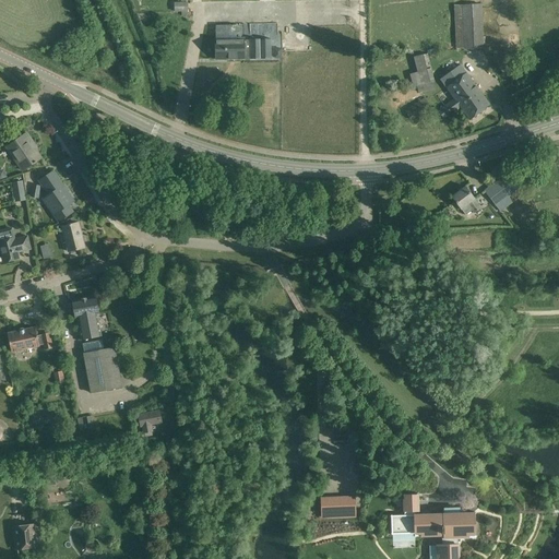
[(175,2),(175,11),(188,11),(188,1),(175,2)]
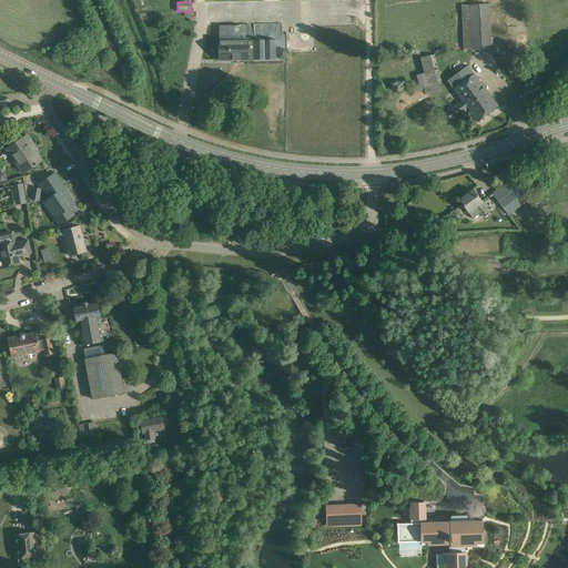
[(462,6),(464,51),(492,49),(489,4),(462,6)]
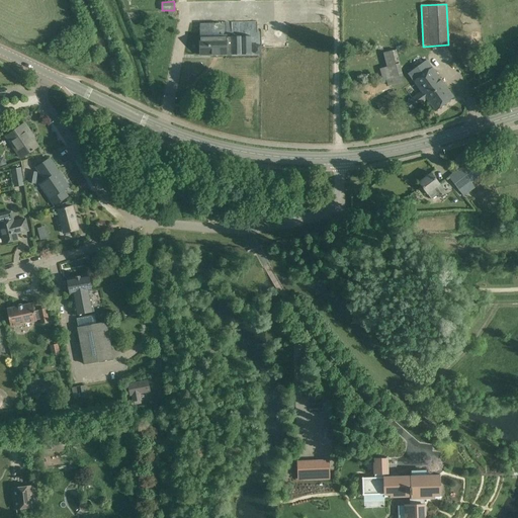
[(199,37),(200,55),(210,55),(210,53),(227,52),(227,55),(232,55),(251,55),(251,36),(231,36),(231,37),(227,37),(227,36),(199,37)]
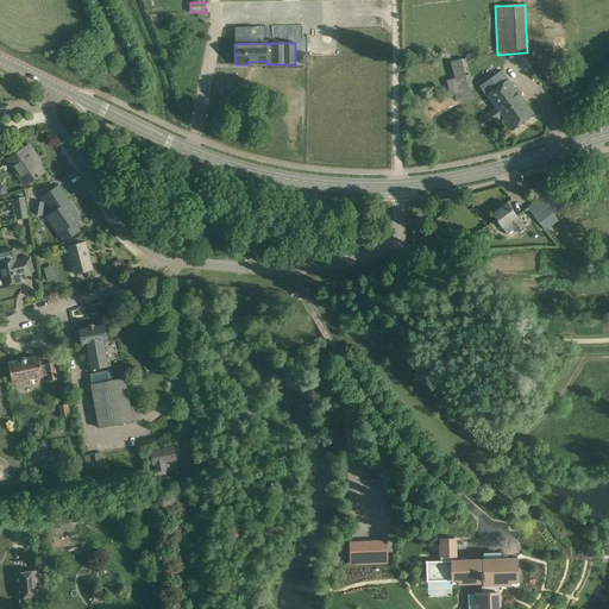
[(446,81),(450,95),(454,95),(457,102),(473,96),(464,60),(453,62),(457,79),(446,81)]
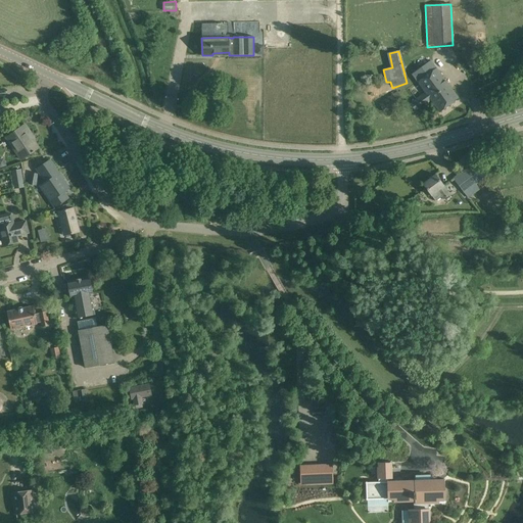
[(477,68),(474,60),(467,63),(471,72),(477,68)]
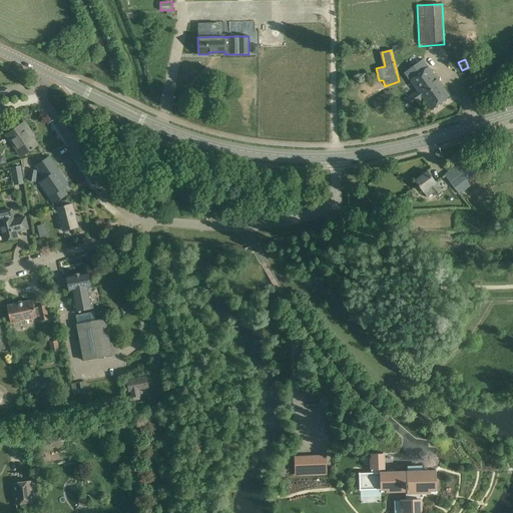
[(403,74),(417,91),(402,102),(408,111),(423,100),(431,110),(450,96),(422,60),(403,74)]
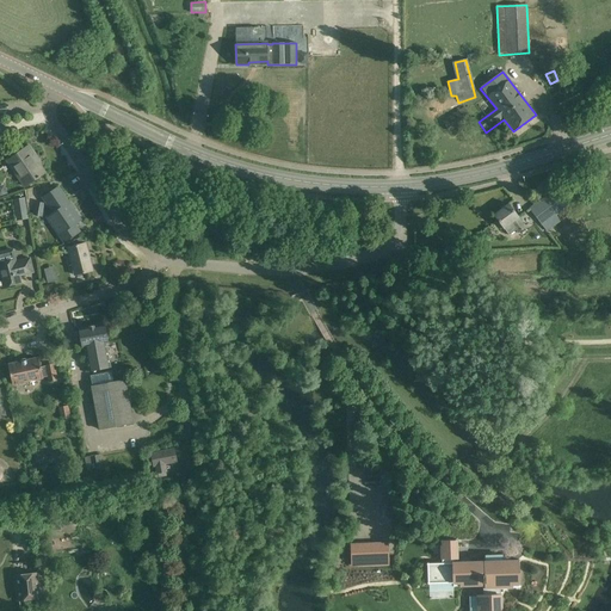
[(468,113),(464,107),(442,121),(449,133),(466,122),(462,117),(468,113)]
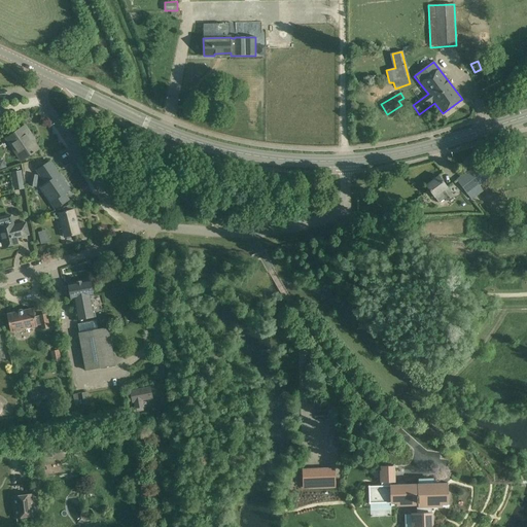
[(6,139),(21,162),(39,149),(32,138),(33,137),(25,126),(6,139)]
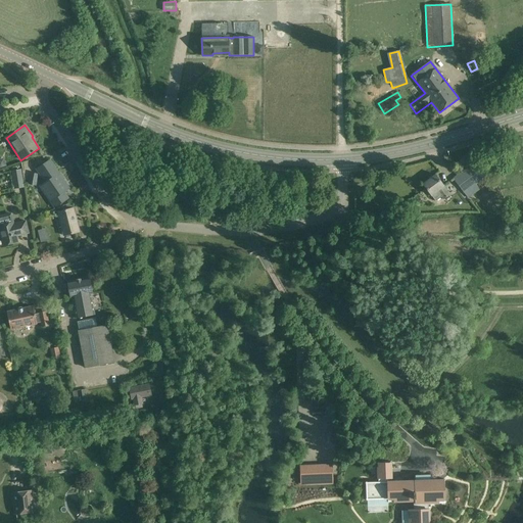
[(479,189),(476,185),(492,173),(481,157),(453,179),(468,198),(479,189)]
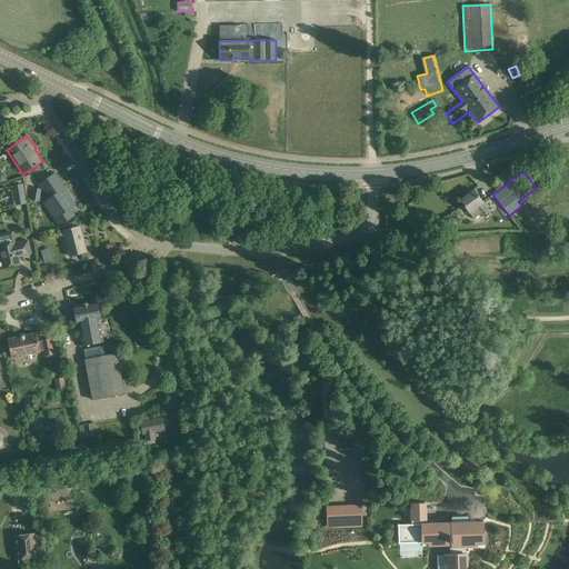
[(68,195),(69,195),(62,186),(61,187),(59,182),(46,191),(61,215),(75,206),(68,195)]
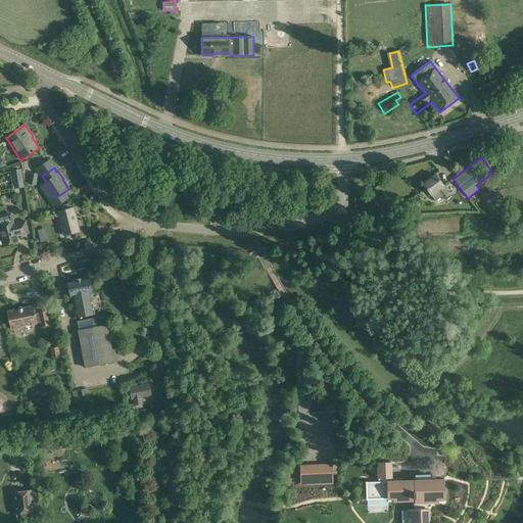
[(14,184),(24,183),(21,170),(12,172),(14,184)]
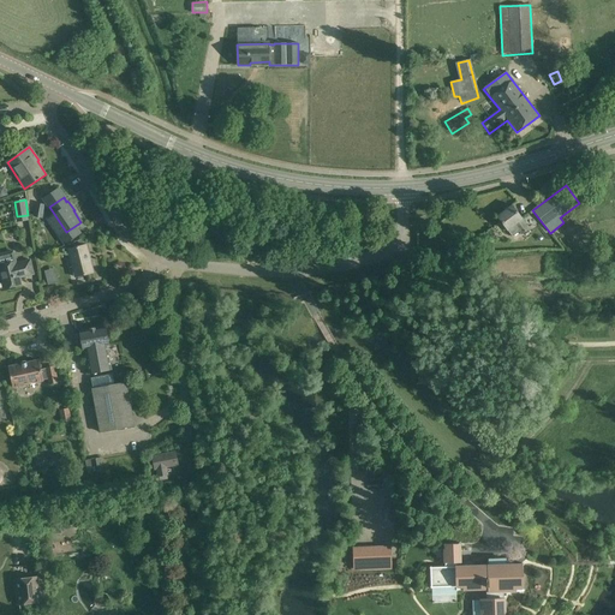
[(34,216),(42,219),(45,204),(36,203),(34,216)]
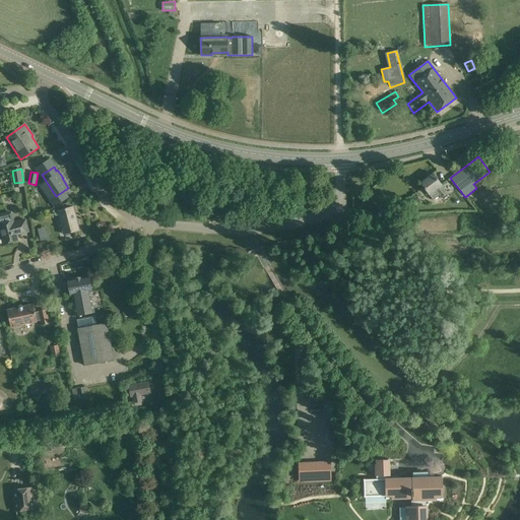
[(433,174),(420,183),(433,199),(439,194),(441,198),(447,193),(441,186),(442,185),(433,174)]
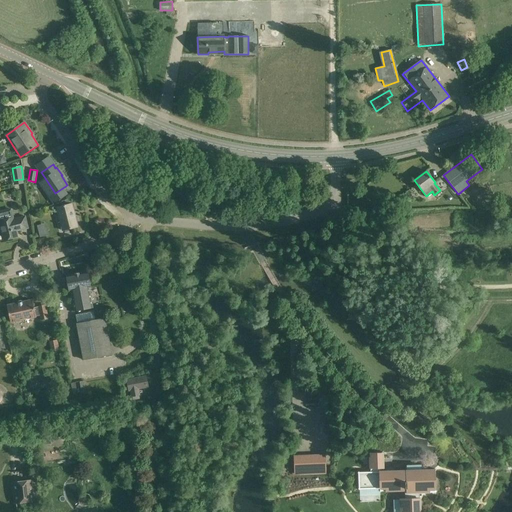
[(77,227),(72,204),(57,208),(63,231),(77,227)]
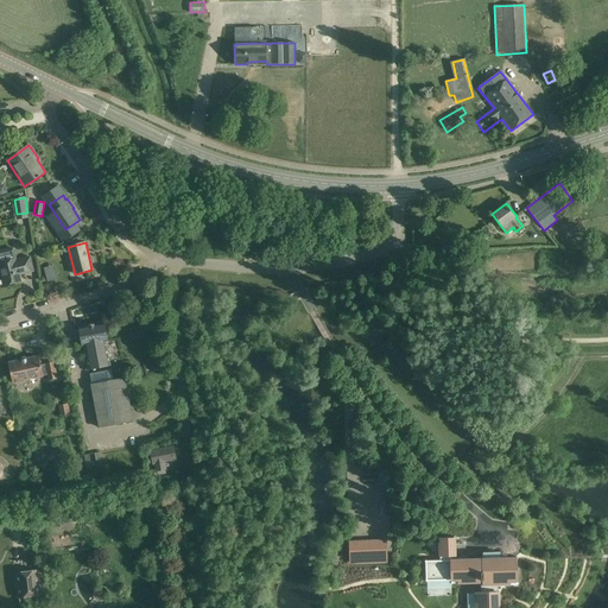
[(6,261),(0,263),(0,266),(5,285),(21,282),(19,274),(33,271),(30,258),(16,260),(13,248),(4,251),(6,261)]
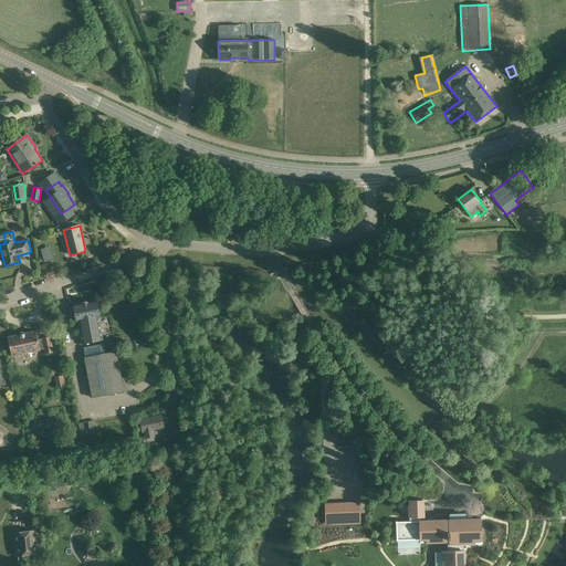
[(50,247),(39,249),(42,262),(53,260),(50,247)]
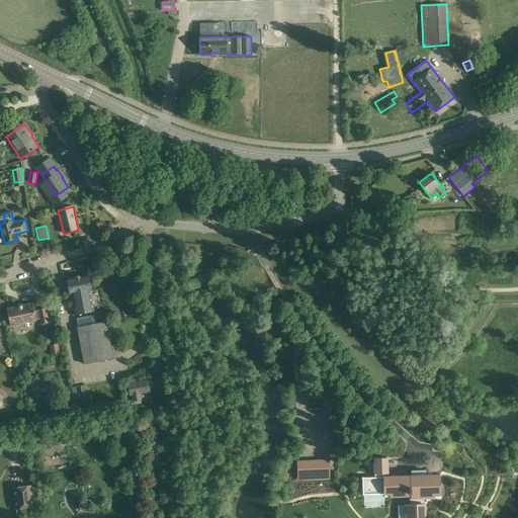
[(47,252),(44,242),(36,245),(39,255),(47,252)]
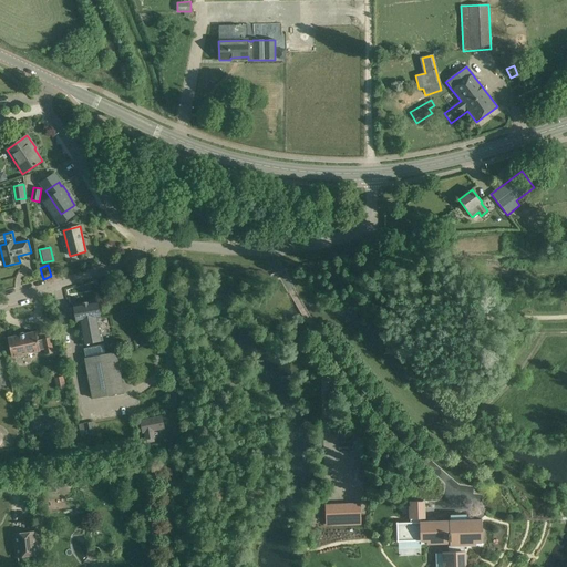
[(100,317),(98,302),(74,307),(76,321),(80,320),(84,344),(103,341),(98,317),(100,317)]
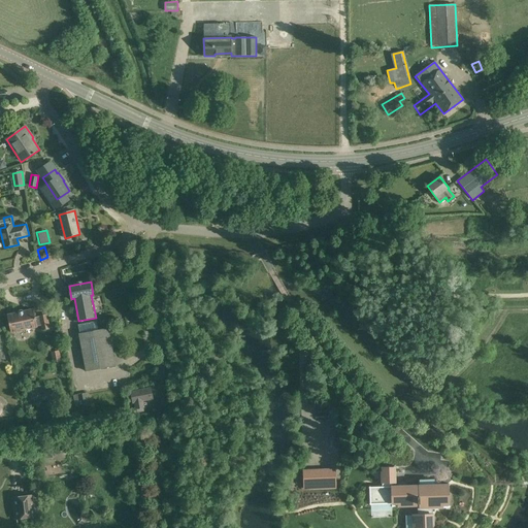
[(35,309),(8,315),(12,332),(38,327),(43,326),(44,330),(51,329),(47,315),(41,317),(36,318),(35,309)]
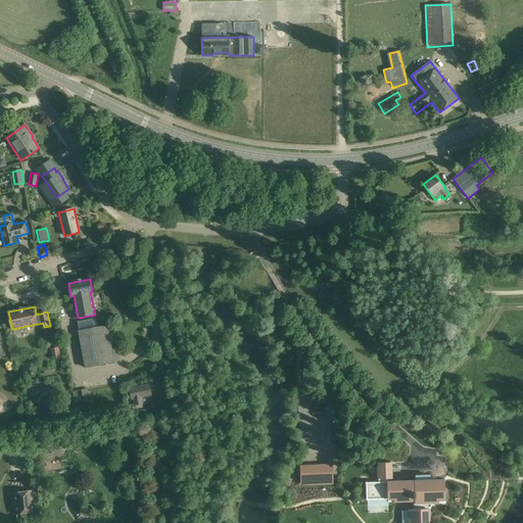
[(97,327),(95,318),(77,322),(79,331),(86,368),(114,362),(107,325),(97,327)]
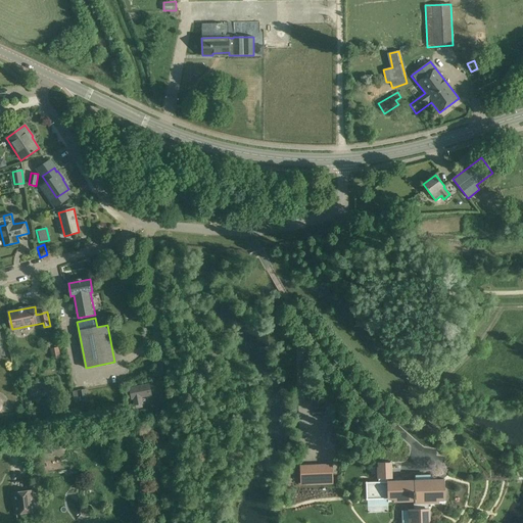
[(61,357),(59,345),(50,347),(52,359),(61,357)]
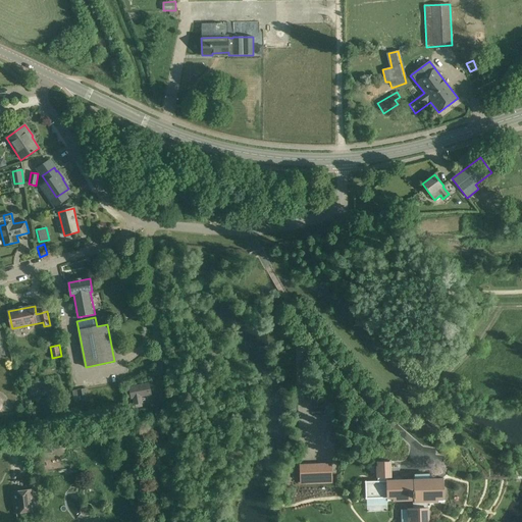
[(149,382),(128,386),(129,393),(126,393),(127,398),(131,398),(131,400),(133,399),(134,405),(135,405),(136,408),(143,407),(142,404),(143,404),(142,398),(152,396),(149,382)]
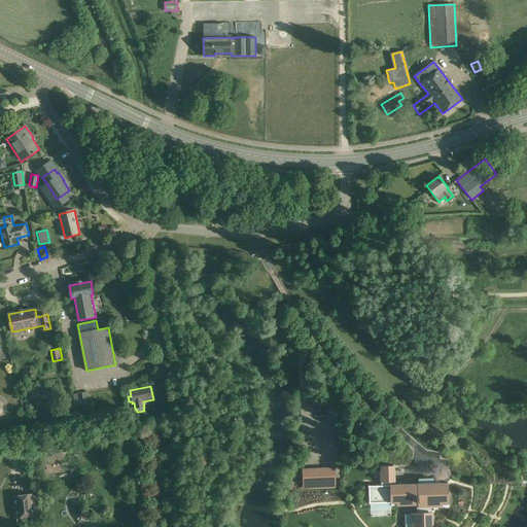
[(448,506),(447,484),(390,486),(390,482),(393,482),(393,466),(380,467),(380,486),(367,487),(369,503),(390,503),(390,505),(416,504),(416,514),(412,514),(412,526),(431,526),(431,507),(448,506)]
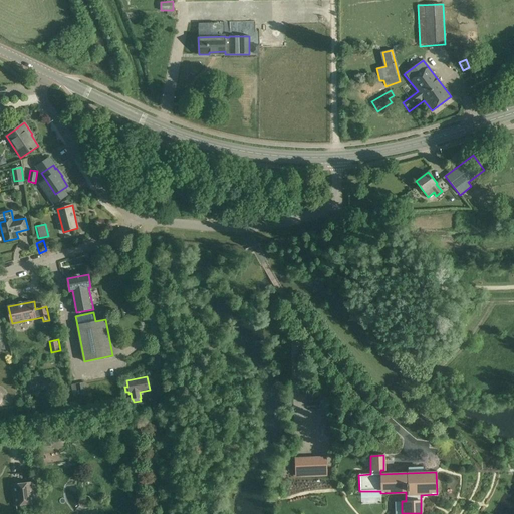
[(324,457),(295,458),(296,477),(325,475),(324,457)]
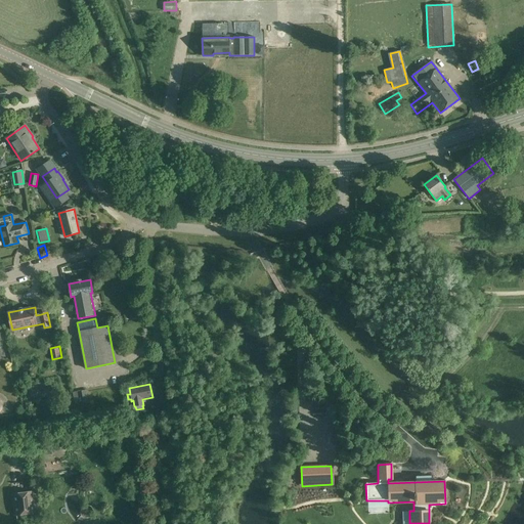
[(12,494),(14,515),(36,513),(33,491),(12,494)]
